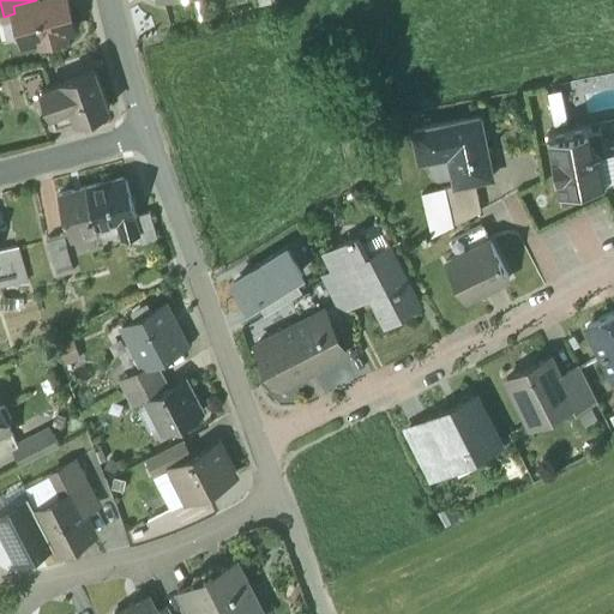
[(36,0),(13,6),(14,13),(20,37),(43,32),(44,37),(50,41),(56,40),(61,32),(76,29),(67,0),(36,0)]
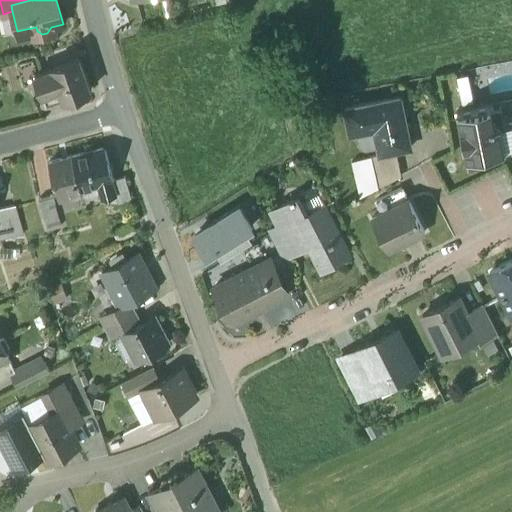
[(80,57),(52,67),(56,79),(63,99),(91,88),(80,57)]
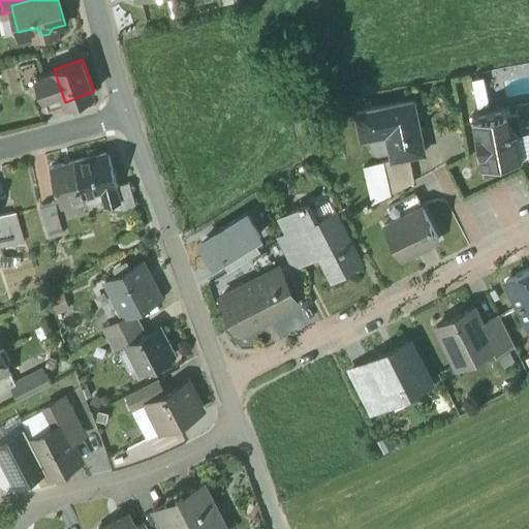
[(54,69),(37,75),(41,88),(58,82),(54,69)]
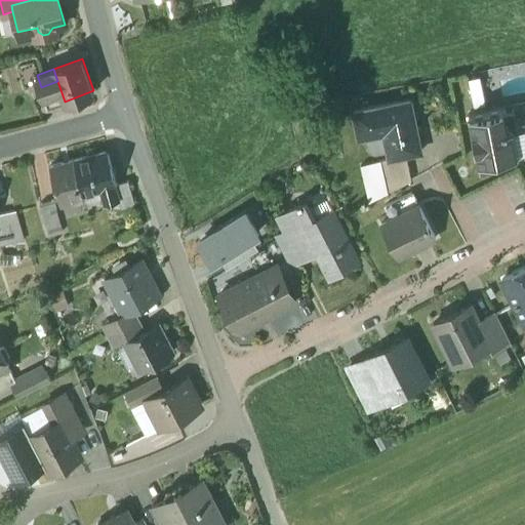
[(57,81),(41,87),(48,107),(65,102),(57,81)]
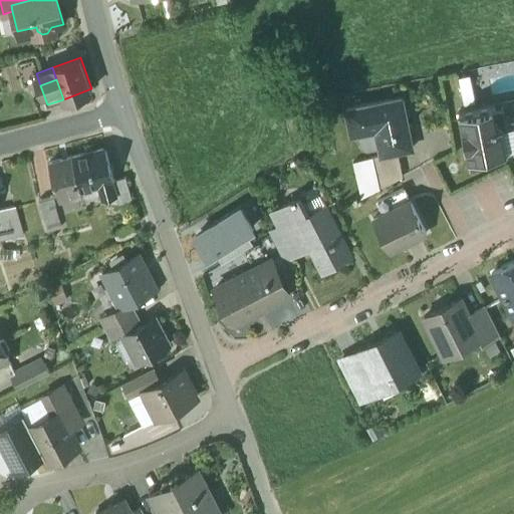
[(403,98),(346,110),(350,132),(375,125),(381,157),(399,154),(414,151),(403,98)]
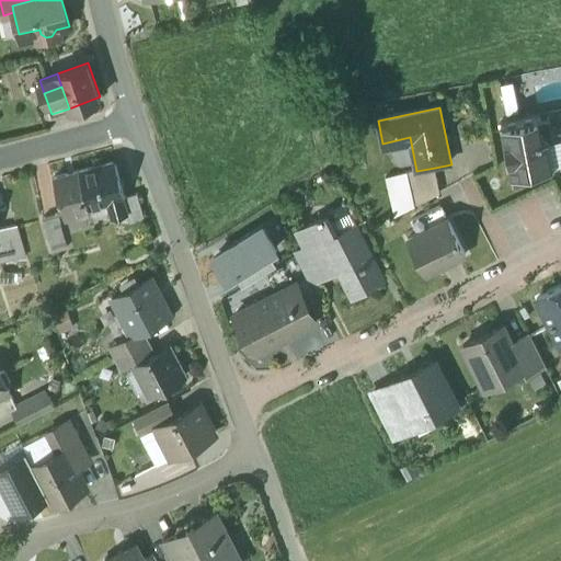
[(539,116),(502,123),(511,174),(513,174),(514,181),(531,178),(530,171),(554,167),(549,137),(544,138),(539,116)]
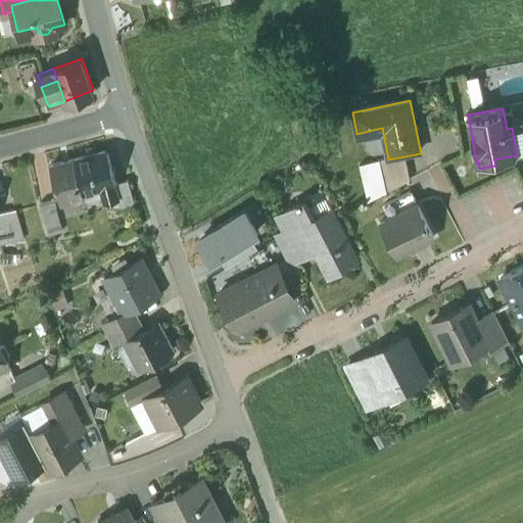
[(522,126),(512,128),(517,155),(522,153),(522,126)]
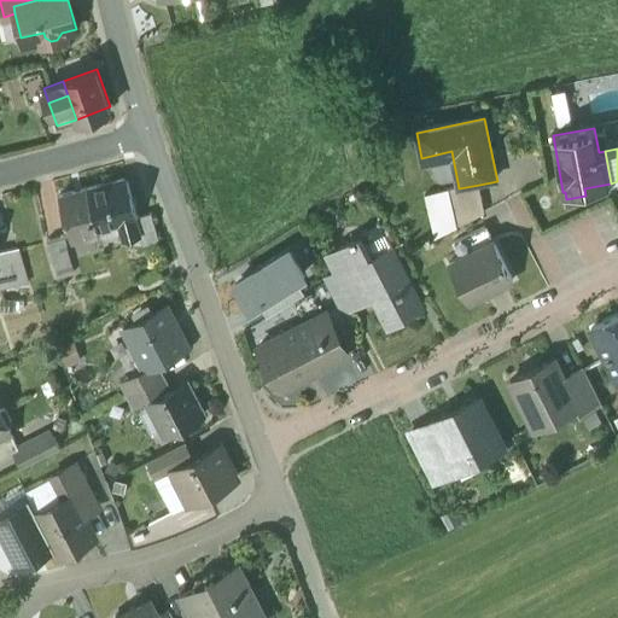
[(126,178),(86,187),(97,228),(118,222),(135,219),(136,217),(135,216),(126,178)]
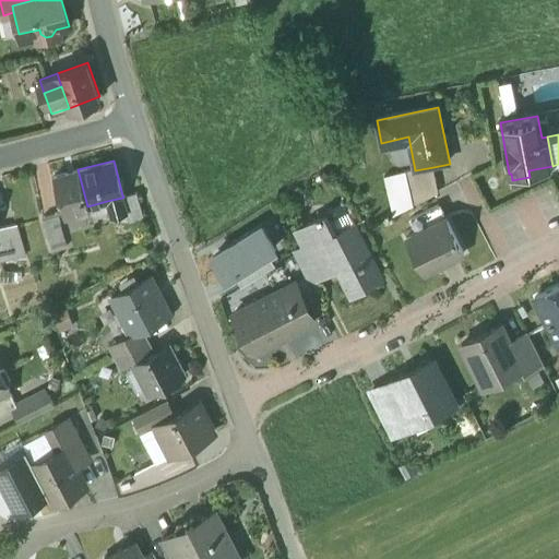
[(415,170),(406,173),(413,207),(440,193),(433,167),(415,170)]
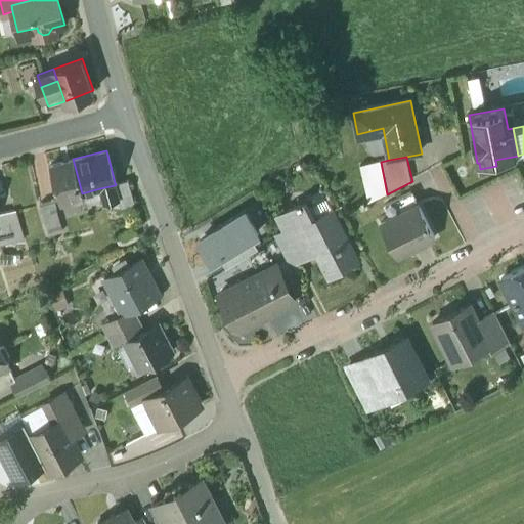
[(73,159),(49,166),(58,200),(82,193),(73,159)]
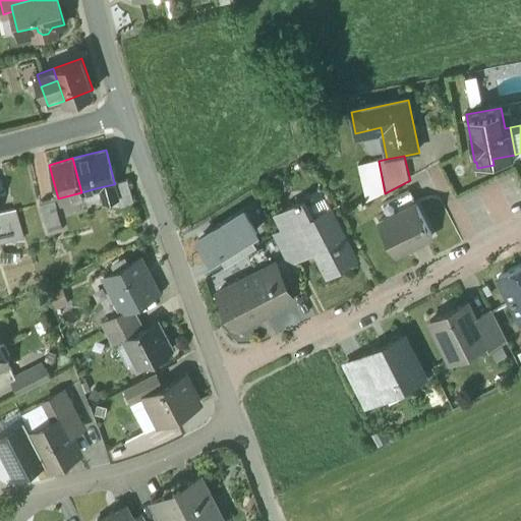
[(385,193),(379,161),(359,165),(367,201),(385,193)]
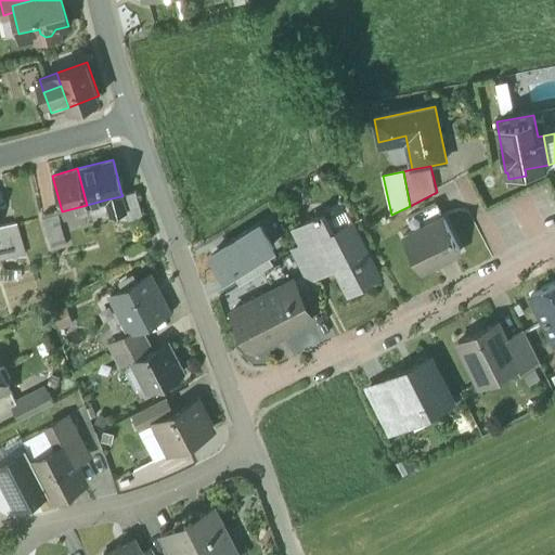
[(136,191),(121,194),(123,195),(121,196),(126,211),(125,213),(128,221),(142,217),(136,191)]
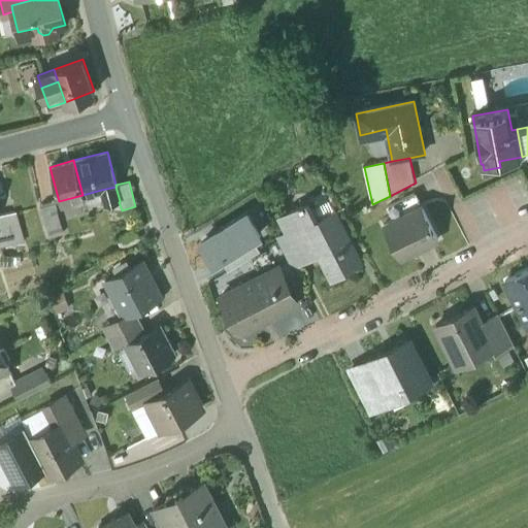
[(116,187),(101,190),(104,205),(119,202),(120,201),(116,187)]
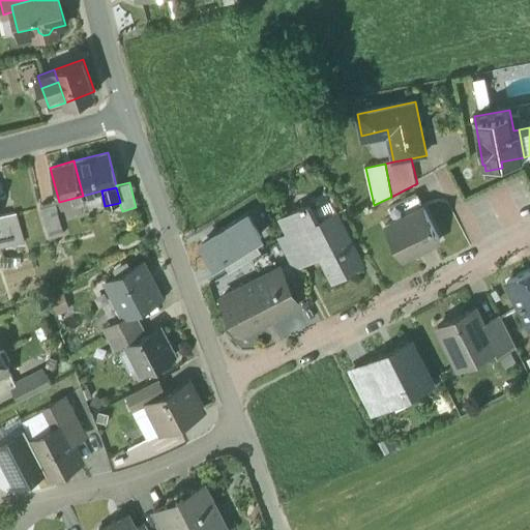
[(415,198),(389,211),(395,223),(421,209),(415,198)]
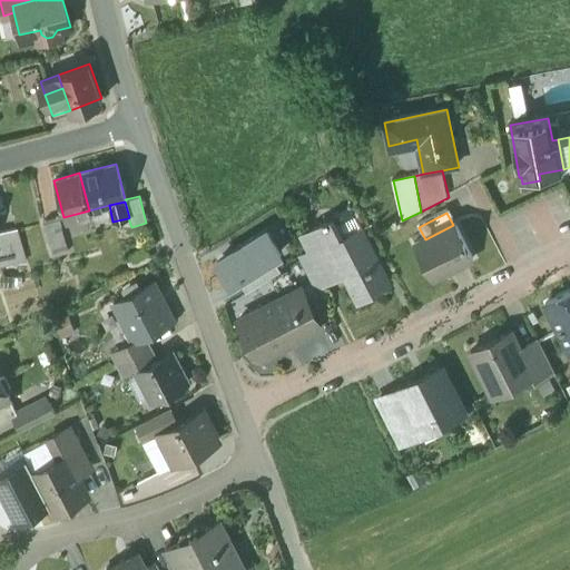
[(343,237),(333,217),(327,220),(327,218),(324,220),(324,222),(303,233),(313,252),(325,276),(343,267),(360,301),(390,285),(361,228),(343,237)]
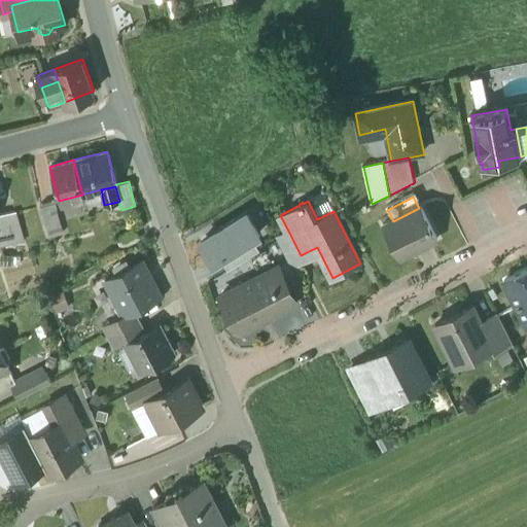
[(54,202),(39,205),(45,226),(60,223),(54,202)]
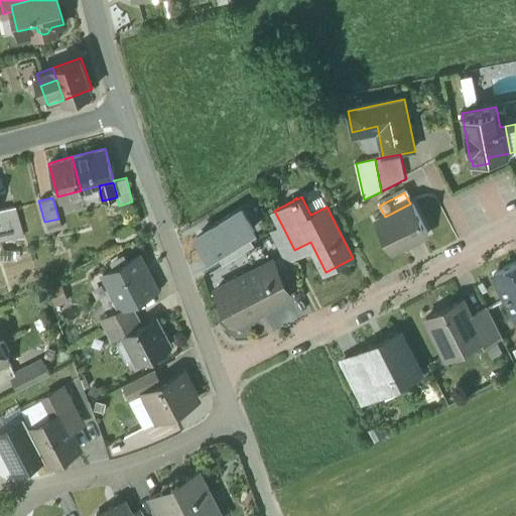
[(385,217),(376,221),(392,253),(428,235),(412,203),(410,204),(385,217)]
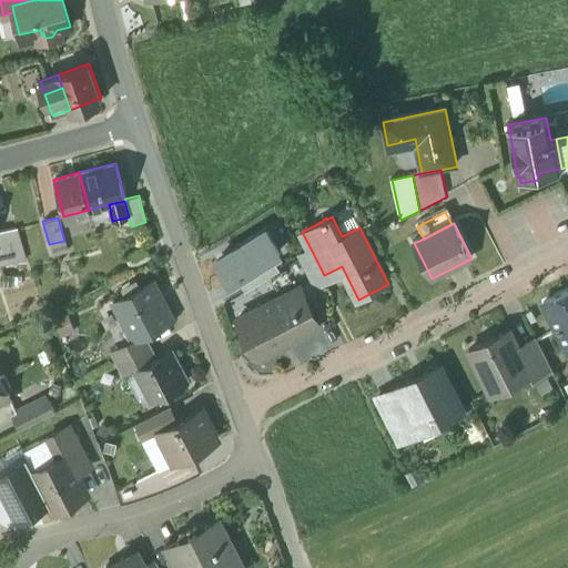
[(17,226),(0,231),(0,263),(24,257),(17,226)]
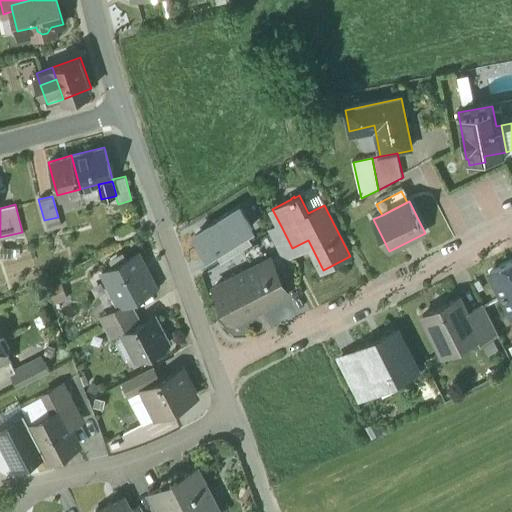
[(194,234),(206,255),(213,251),(245,232),(253,227),(241,206),(194,234)]
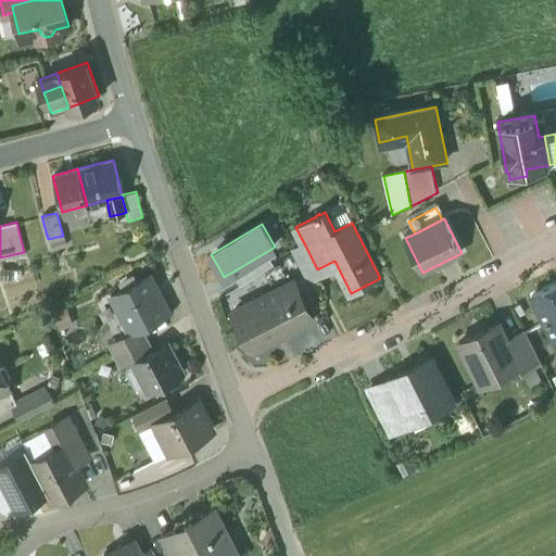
[(63,236),(48,239),(51,250),(66,245),(63,236)]
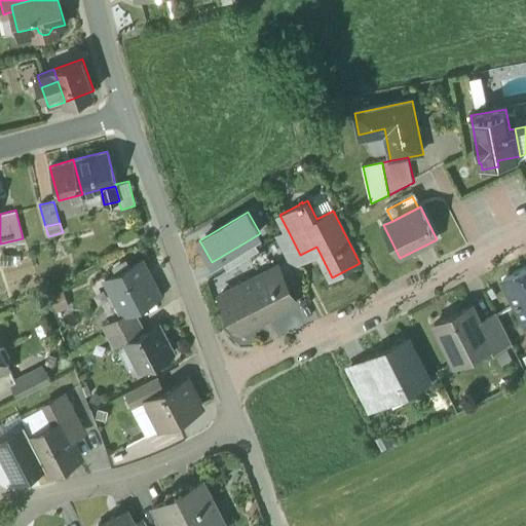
[(300,255),(289,232),(277,238),(288,261),(300,255)]
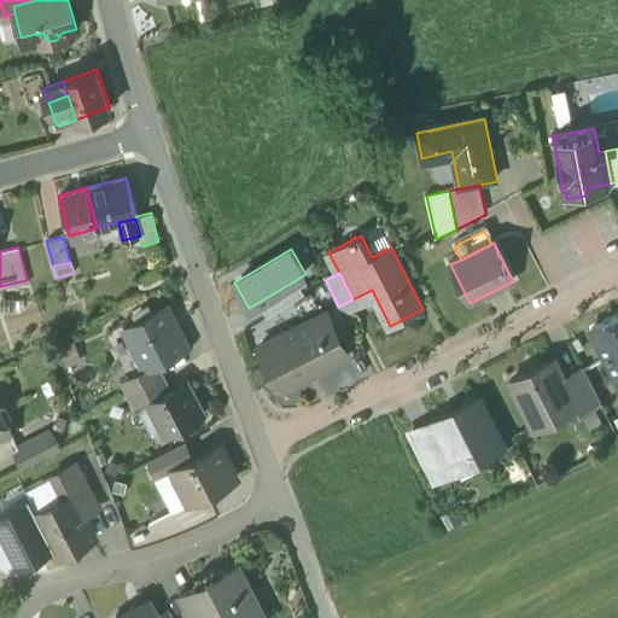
[(305,295),(296,280),(257,303),(267,318),(305,295)]
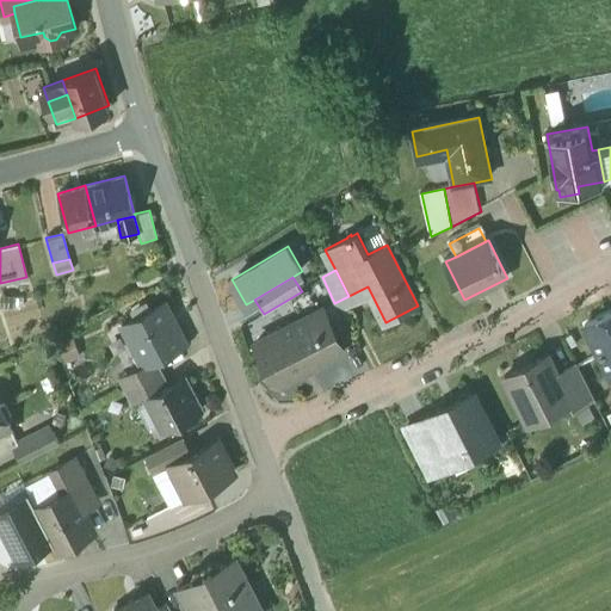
[(165,303),(149,310),(146,304),(134,310),(137,316),(123,325),(143,365),(144,366),(154,360),(186,345),(165,303)]
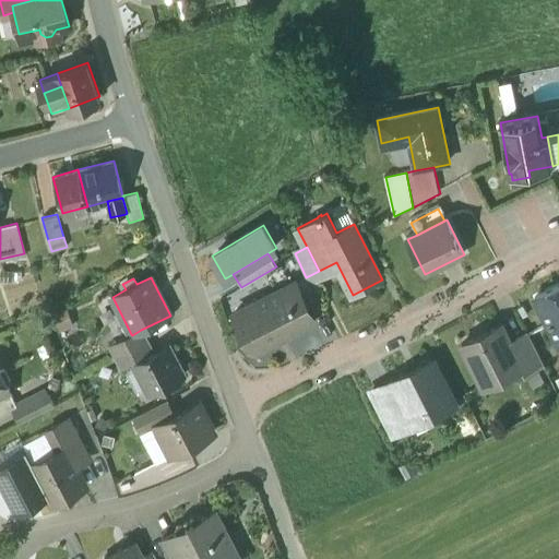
[(295,283),(237,312),(258,353),(316,323),(314,319),(301,295),(295,283)]
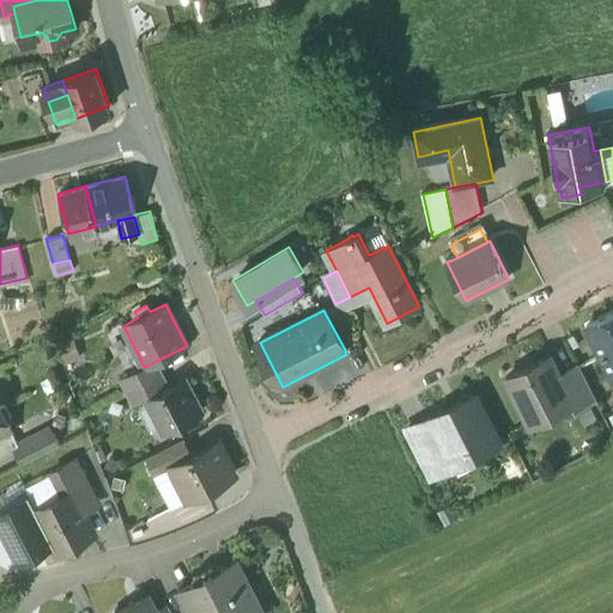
[(612,313),(586,327),(612,378),(612,377),(612,313)]
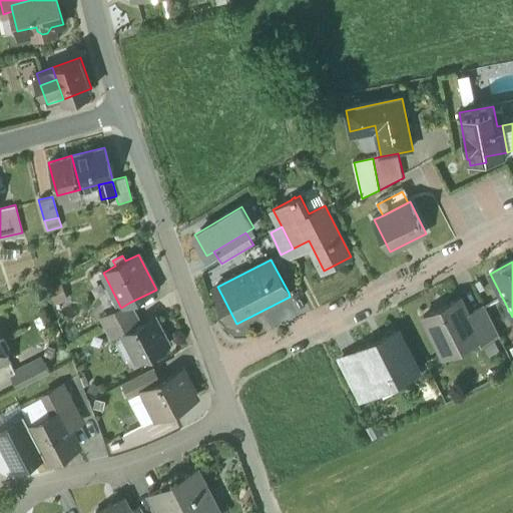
[(298,288),(287,266),(277,271),(289,293),(298,288)]
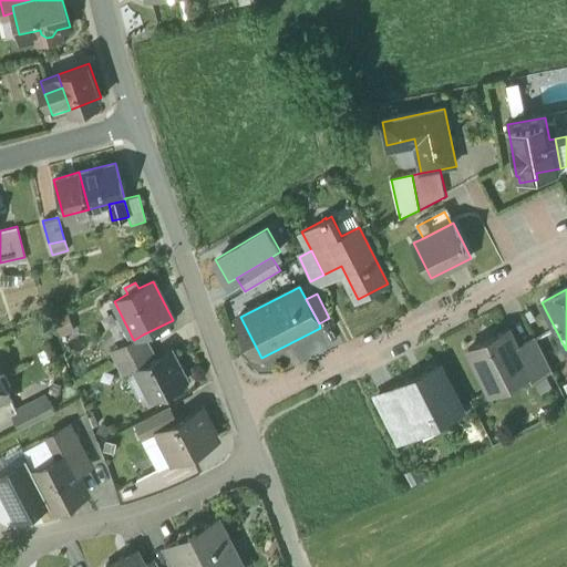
[(509,330),(470,351),(492,394),(529,375),(532,374),(518,349),(509,330)]
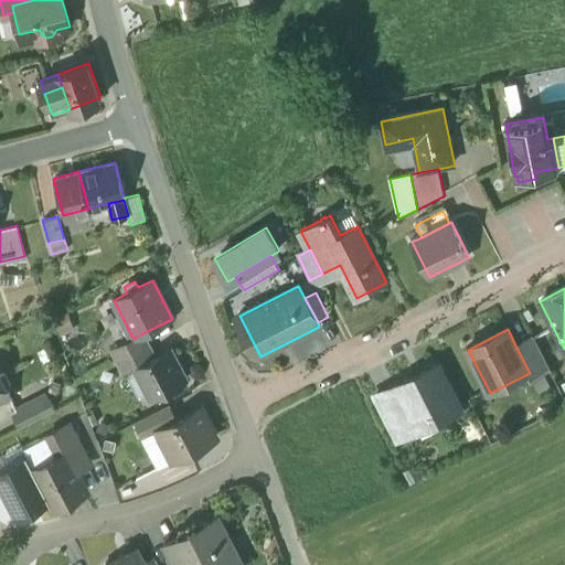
[(132,338),(112,349),(118,361),(148,345),(142,333),(134,339),(132,338)]
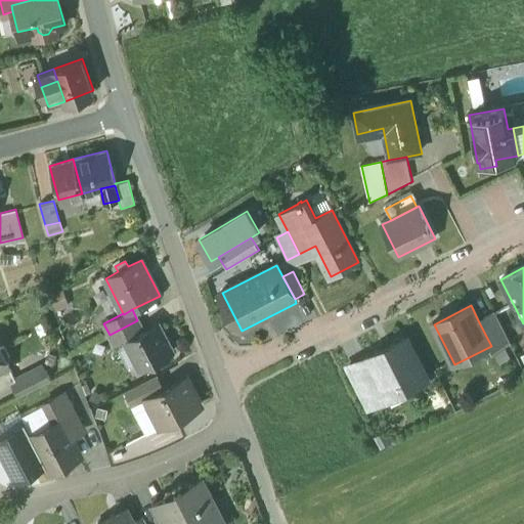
[(512,345),(496,314),(479,322),(491,346),(489,347),(493,354),(512,345)]
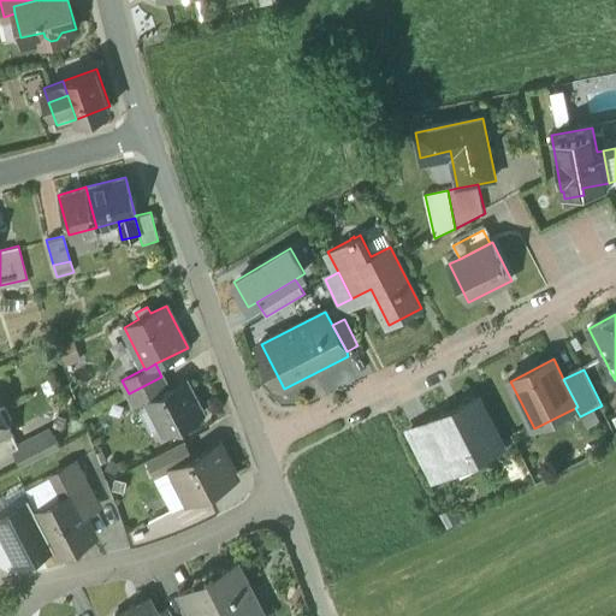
[(161,377),(129,394),(135,406),(146,401),(167,389),(161,377)]
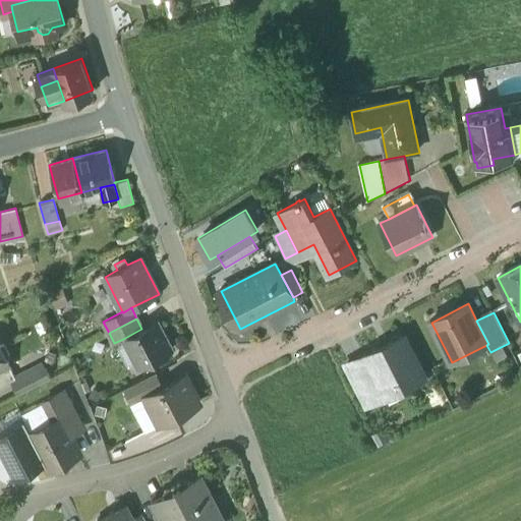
[(141,329),(123,339),(138,367),(171,350),(156,322),(141,329)]
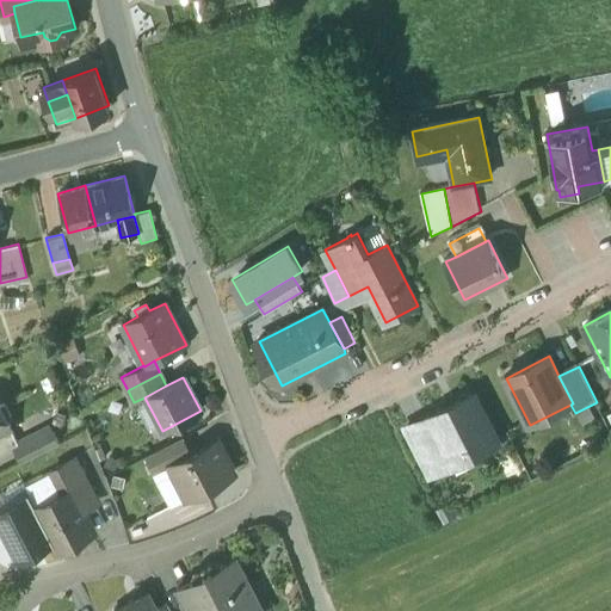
[(473,395),(426,419),(427,423),(445,457),(464,448),(466,450),(470,448),(474,456),(498,444),(473,395)]
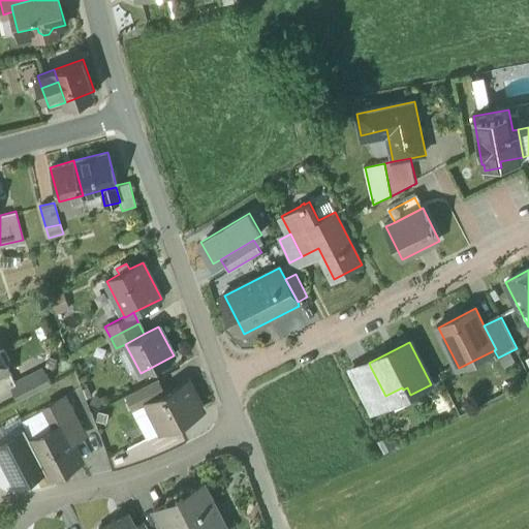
[(0,373),(9,369),(6,362),(9,360),(4,348),(0,350),(0,373)]
